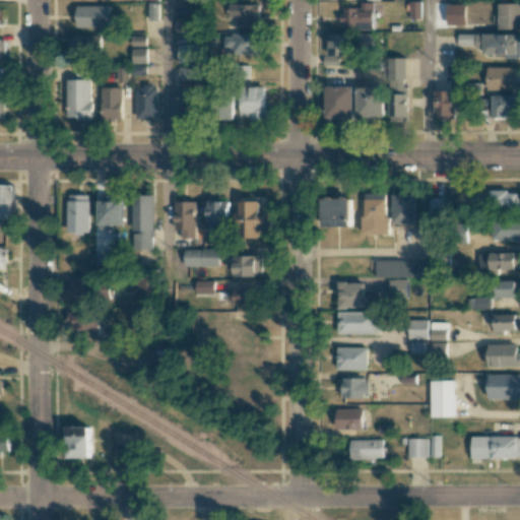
[(410,18),(420,18),(420,1),(410,1),(410,18)]
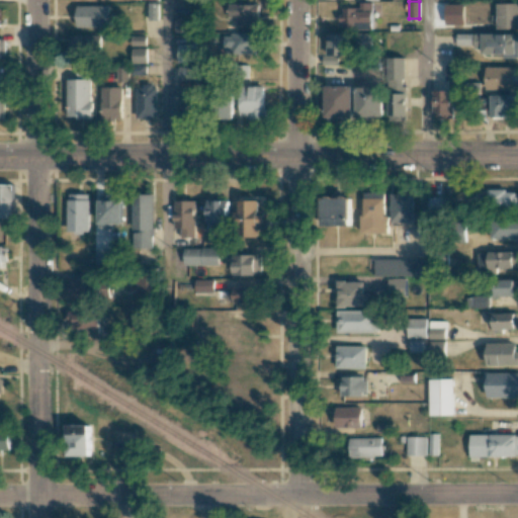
[(159,3),(148,2),(148,19),(158,20),(159,3)]
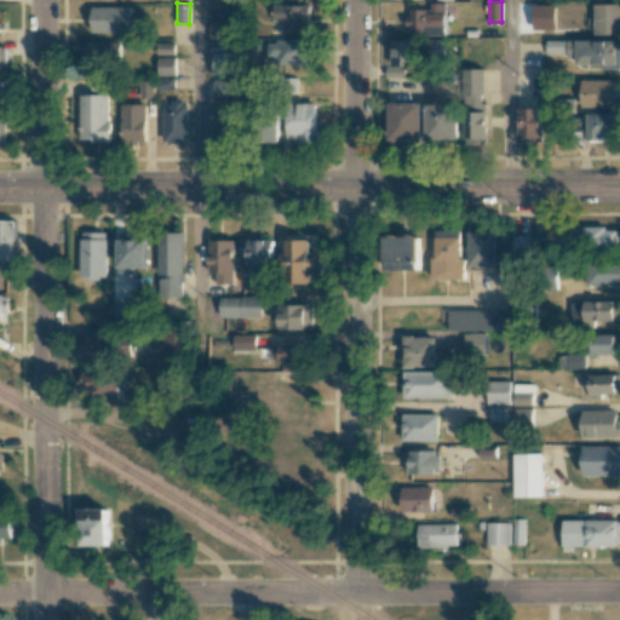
[(447,3),(431,3),(431,10),(409,9),(409,34),(446,34),(447,3)]
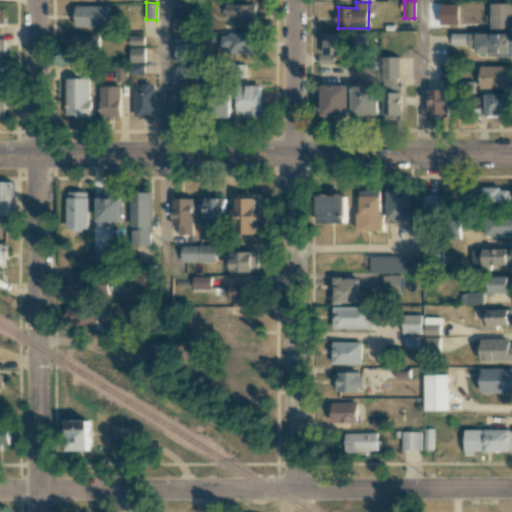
[(491,28),(511,28),(511,2),(491,3),(491,28)]
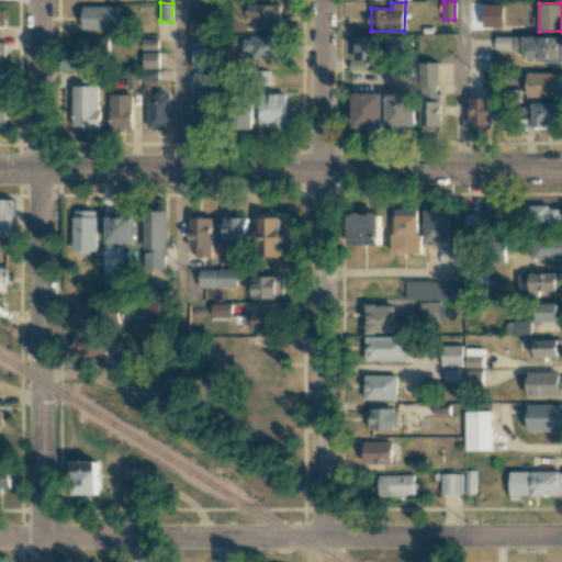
[(257,27),(281,26),(280,3),(248,4),(248,19),(257,19),(257,27)]
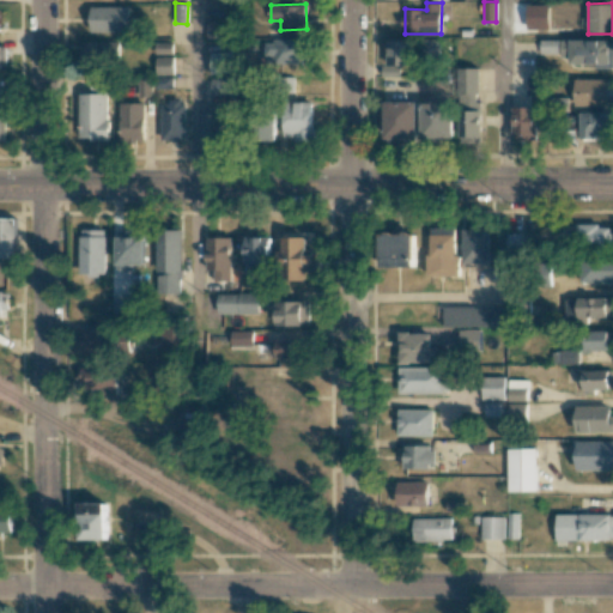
[(132,32),(132,6),(91,6),(91,32),(132,32)]
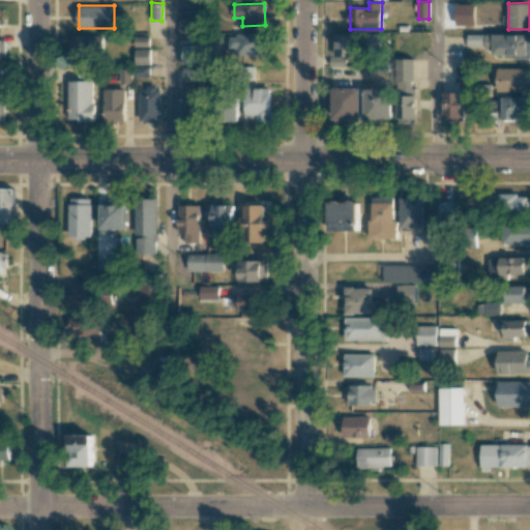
[(178,32),(194,33),(194,18),(178,18),(178,32)]
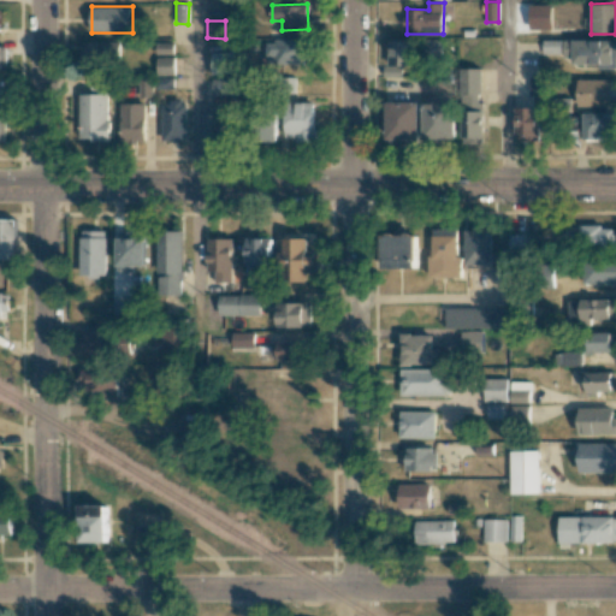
[(384,76),(403,77),(403,66),(415,66),(415,41),(390,40),(389,66),(384,66),(384,76)]
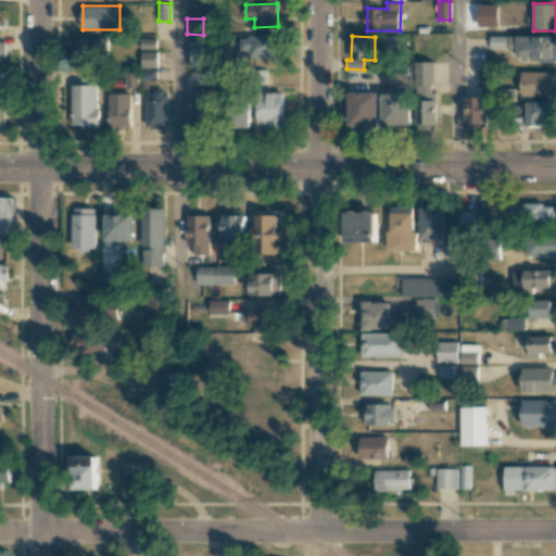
[(517,59),(555,59),(555,36),(491,36),(491,49),(517,50),(517,59)]
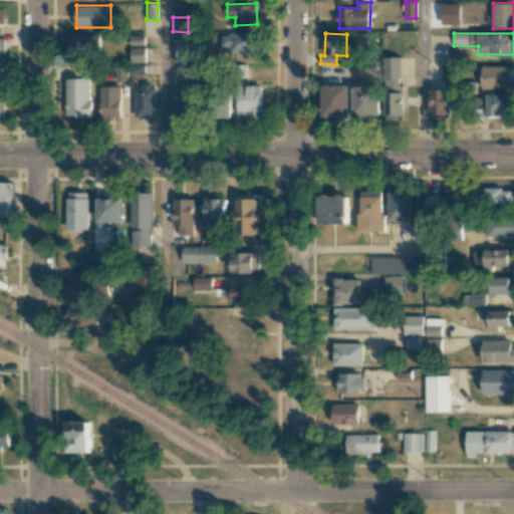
[(103,35),(69,34),(69,57),(102,58),(103,35)]
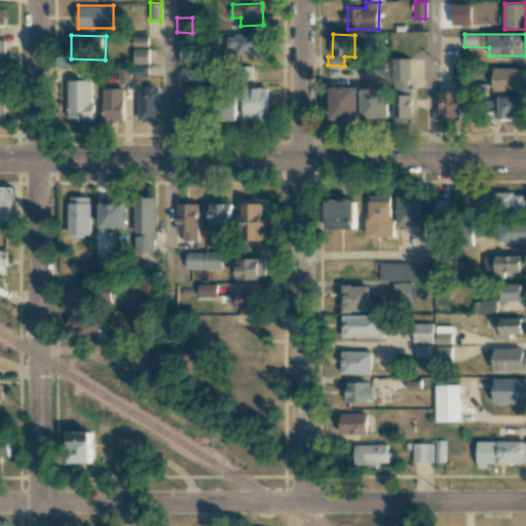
[(265,35),(224,35),(224,55),(265,54),(265,35)]
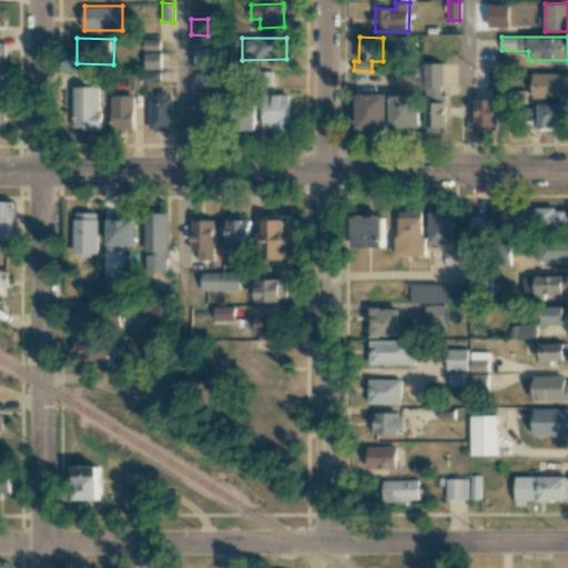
[(195,48),(195,68),(215,67),(215,48),(195,48)]
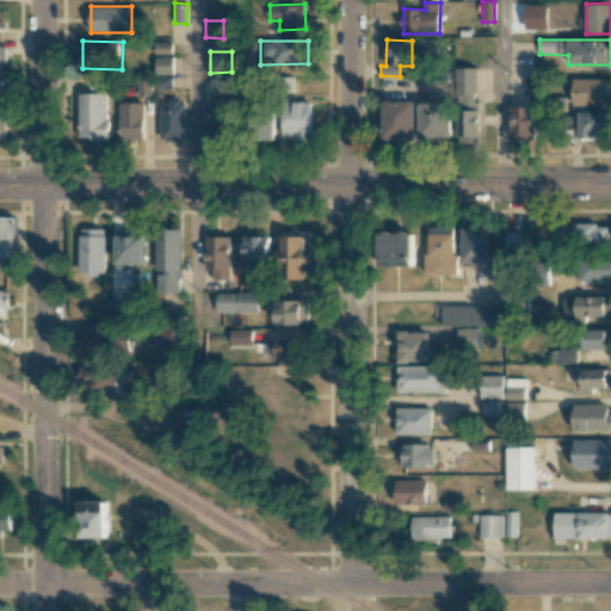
[(155,57),(155,75),(173,75),(172,56),(155,57)]
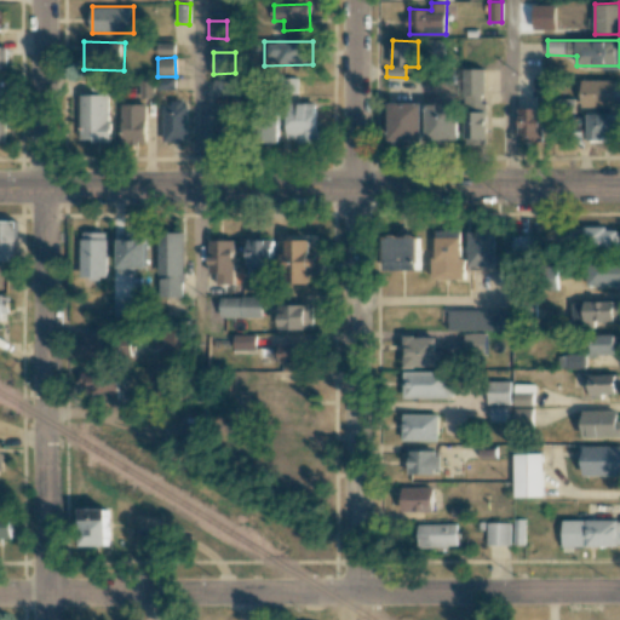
[(484,68),(465,69),(466,144),(489,144),(488,102),(486,102),(484,68)]
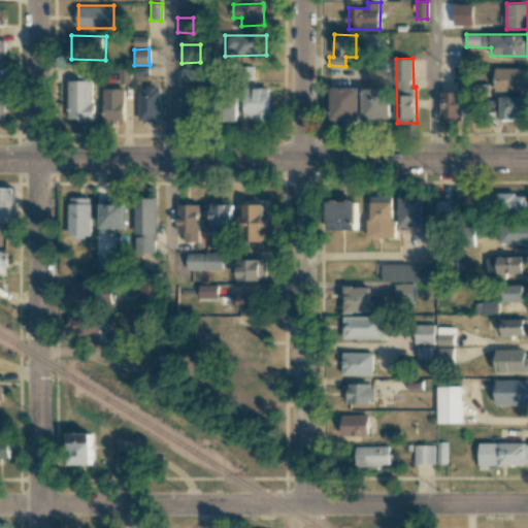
[(149,66),(133,66),(133,75),(147,75),(149,66)]
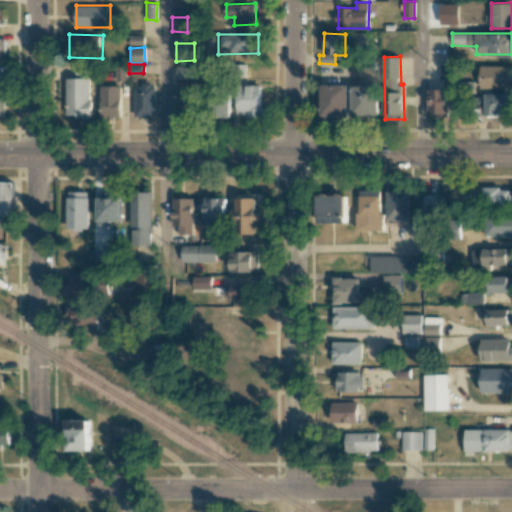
[(453,64),(441,64),(441,78),(452,79),(453,64)]
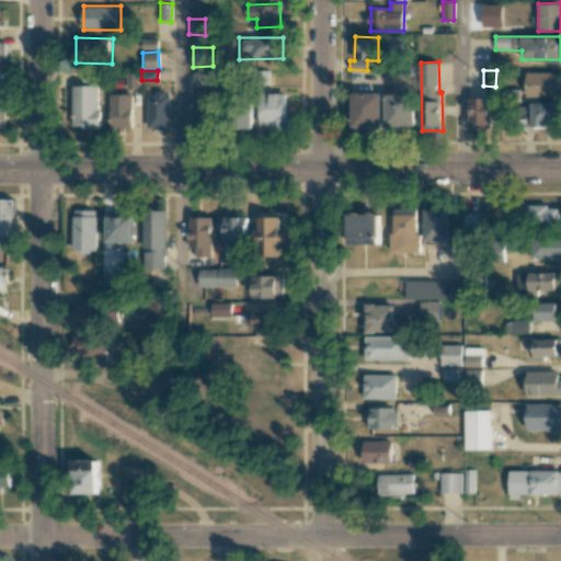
[(138,72),(127,72),(127,89),(138,88),(138,72)]
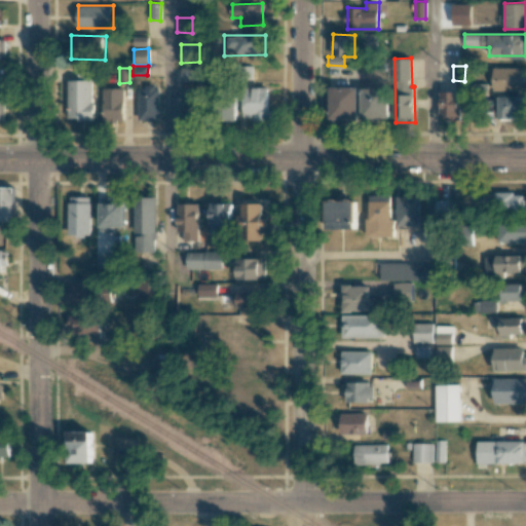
[(182,68),(182,81),(200,81),(200,68),(182,68)]
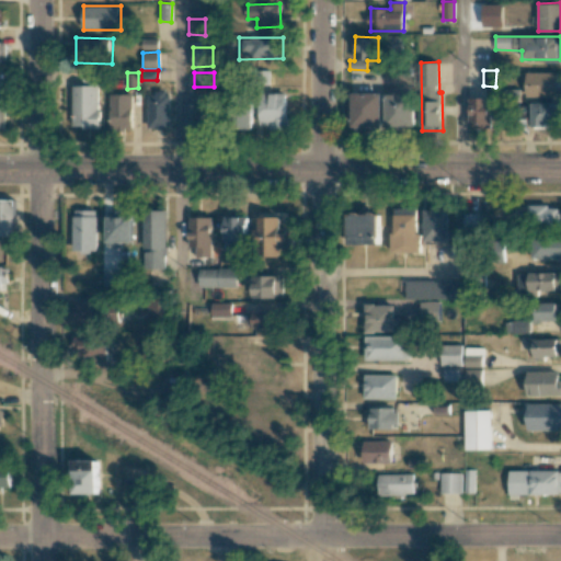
[(527,96),(560,95),(560,72),(527,72),(527,96)]
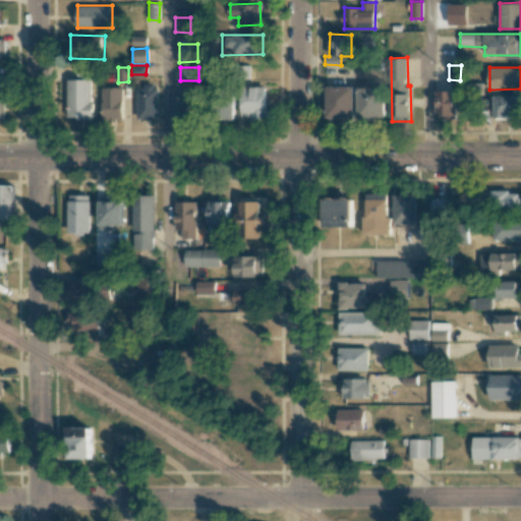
[(93,118),(92,78),(67,79),(68,118),(93,118)]
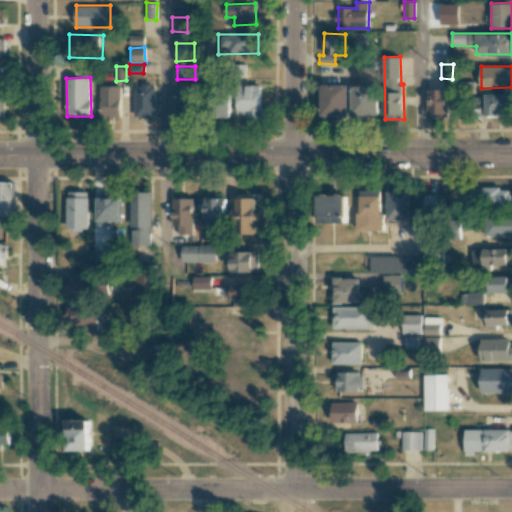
[(155,84),(135,85),(135,117),(155,117),(155,84)]
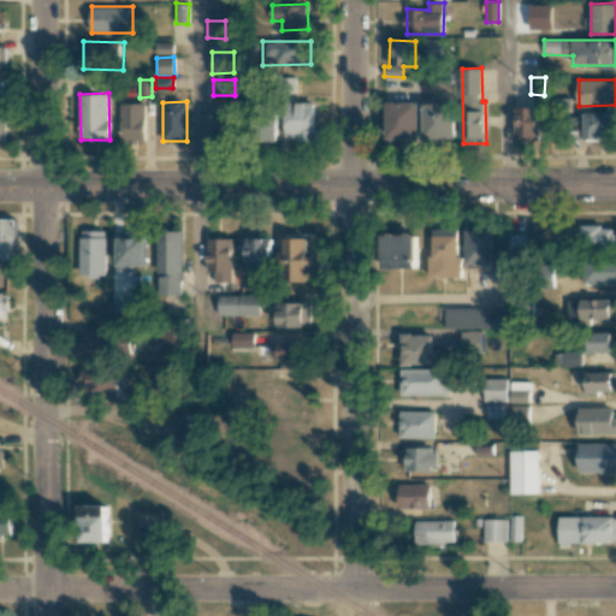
[(389,140),(421,140),(420,101),(388,102),(389,140)]
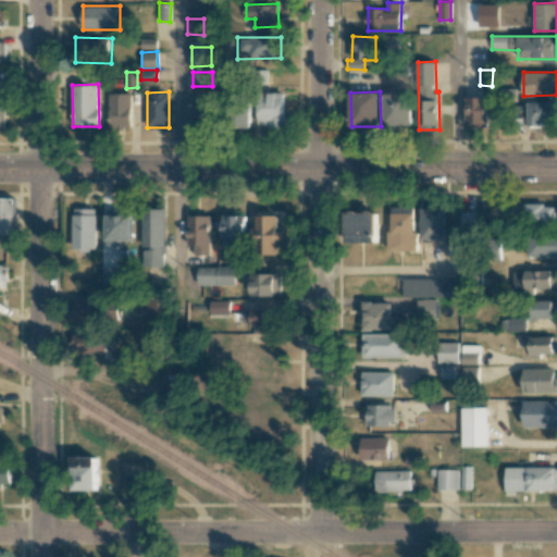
[(131,93),(109,94),(110,127),(132,127),(131,93)]
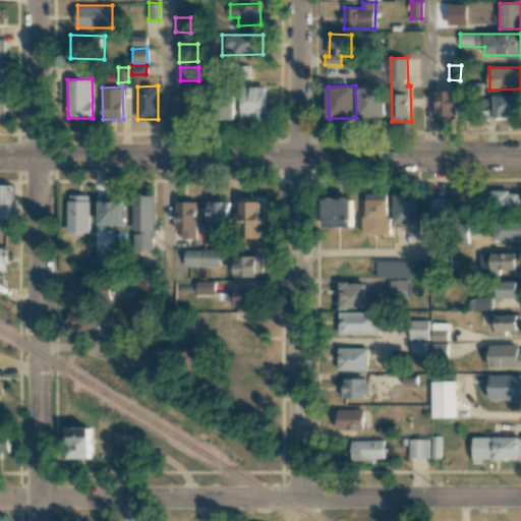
[(266,87),(241,87),(242,116),(250,116),(250,120),(266,120),(266,87)]
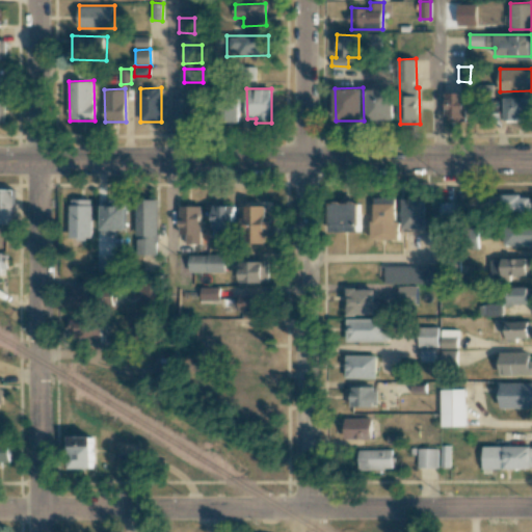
[(367,89),(368,122),(396,121),(395,88),(367,89)]
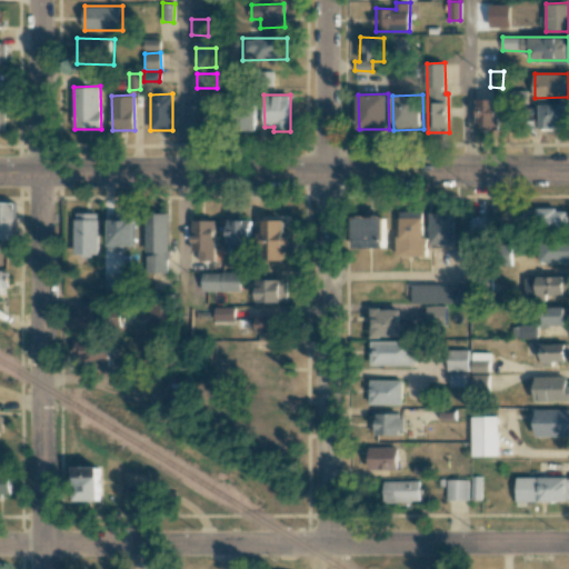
[(477,130),(498,130),(499,99),(478,99),(477,130)]
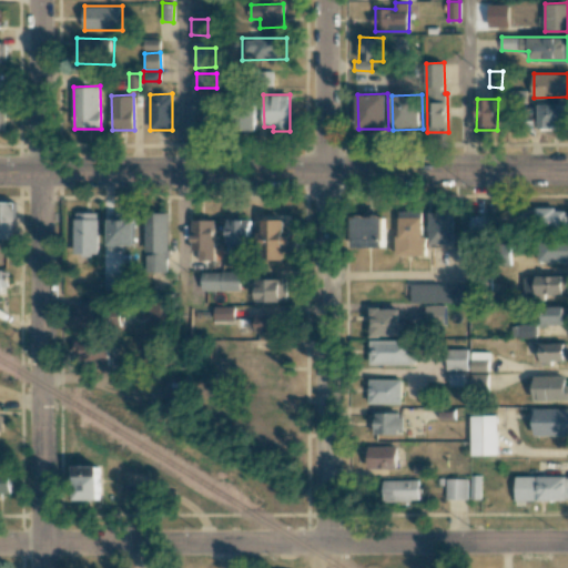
[(565,104),(540,103),(540,129),(564,129),(565,104)]
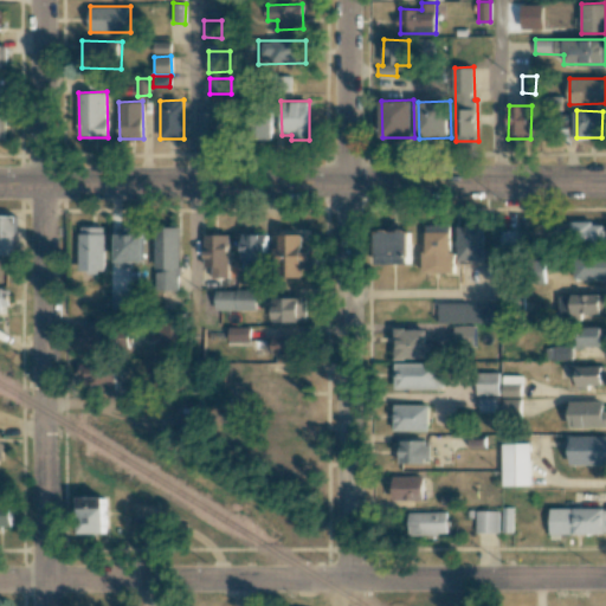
[(204,140),(223,139),(221,111),(202,113),(204,140)]
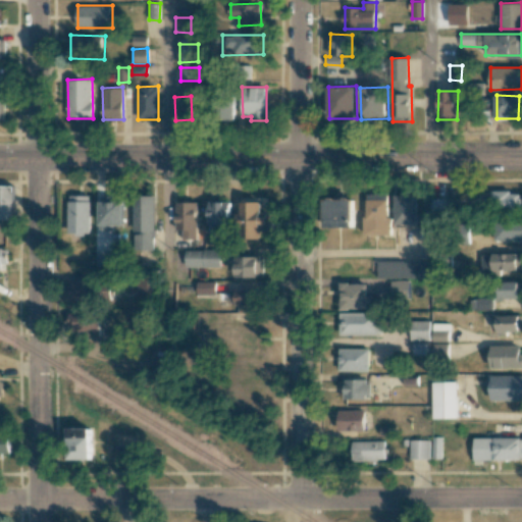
[(235,119),(235,101),(218,102),(218,120),(235,119)]
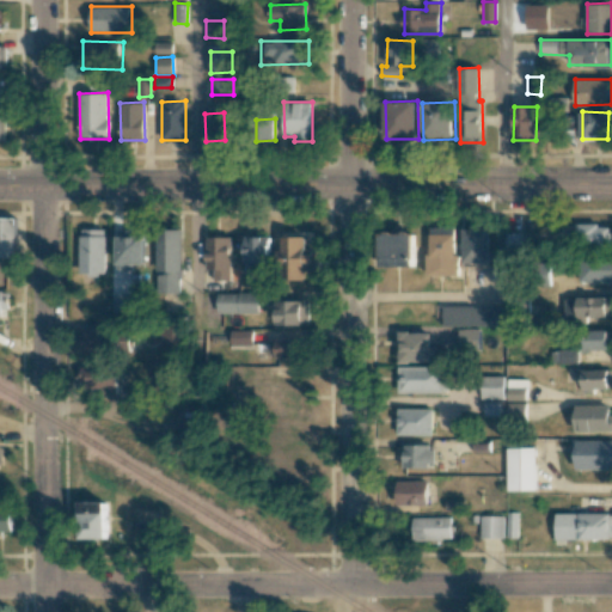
[(0,256),(16,257),(17,218),(0,218),(0,256)]
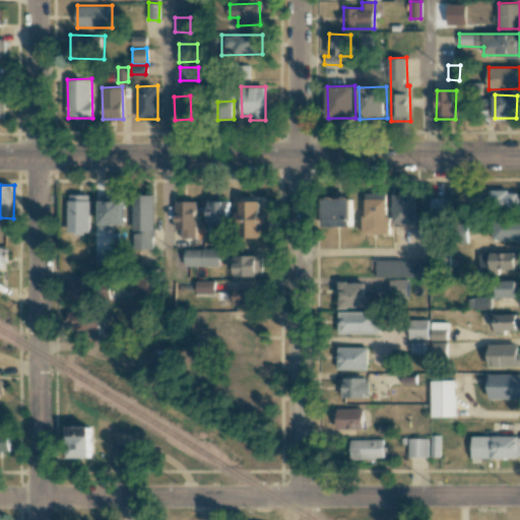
[(518,191),(490,191),(491,207),(518,207),(518,191)]
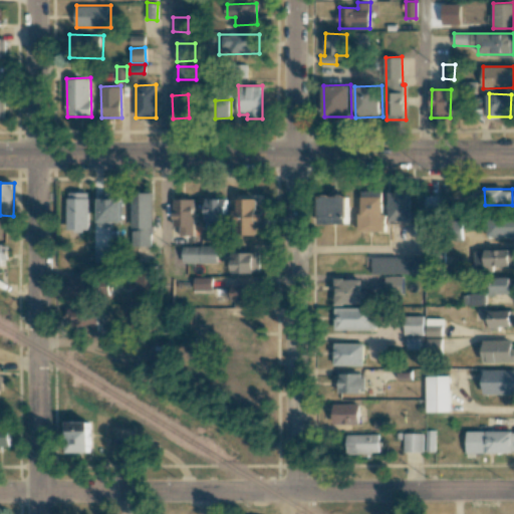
[(360,232),(384,232),(383,191),(360,191),(360,232)]
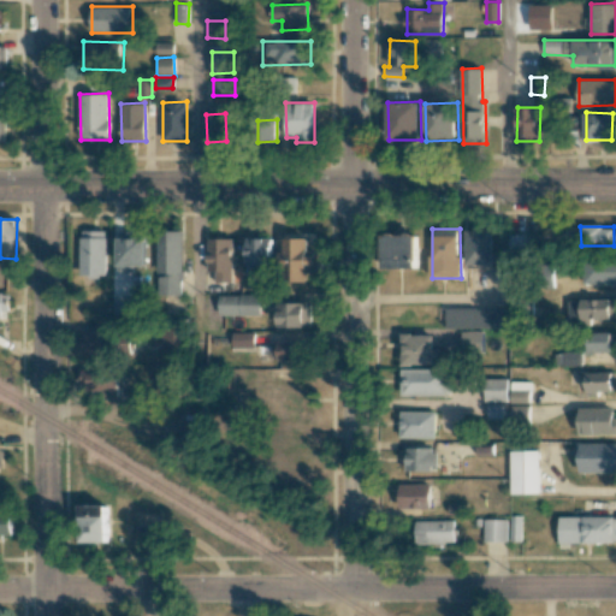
[(106,230),(81,231),(82,277),(107,277),(106,230)]
